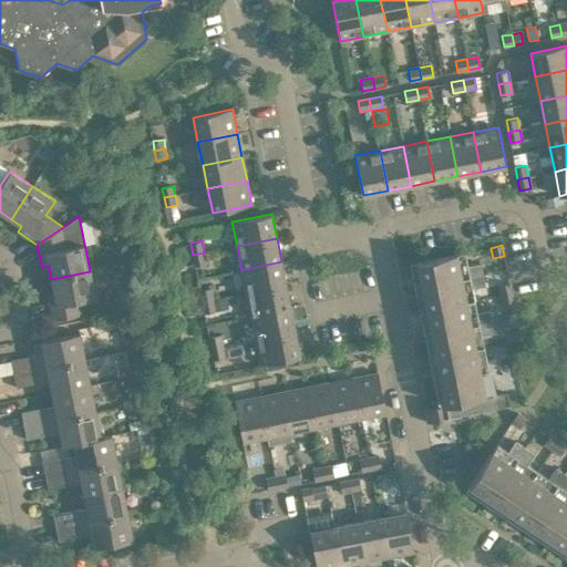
[(195,266),(206,264),(204,253),(193,255),(195,266)]
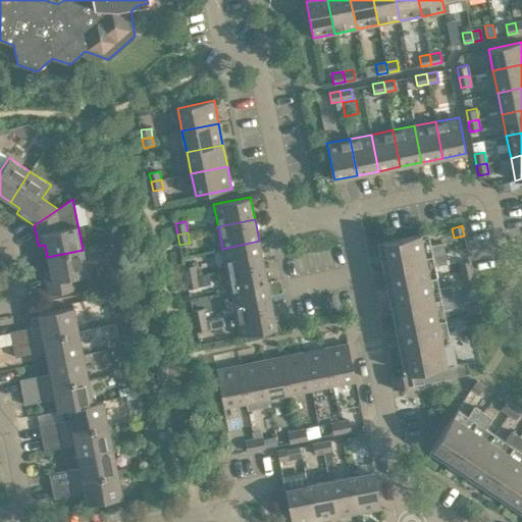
[(383,242),(384,246),(410,372),(390,376),(394,388),(469,373),(467,362),(455,364),(444,308),(456,306),(452,285),(439,288),(434,265),(447,262),(442,242),(430,245),(428,232),(383,242)]
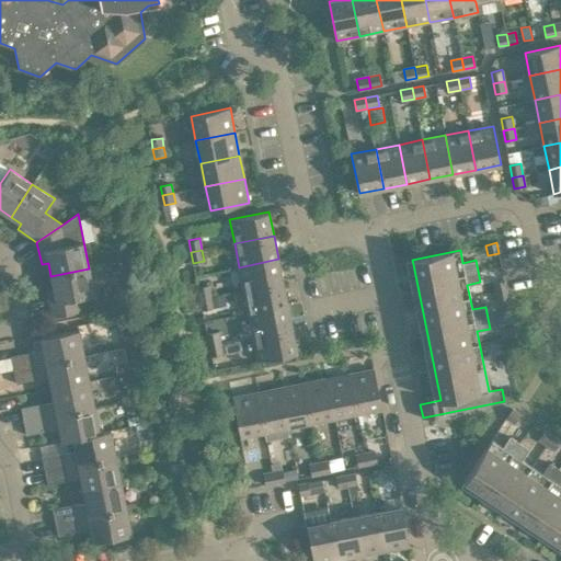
[(278,259),(239,267),(243,290),(283,283),(278,259)]
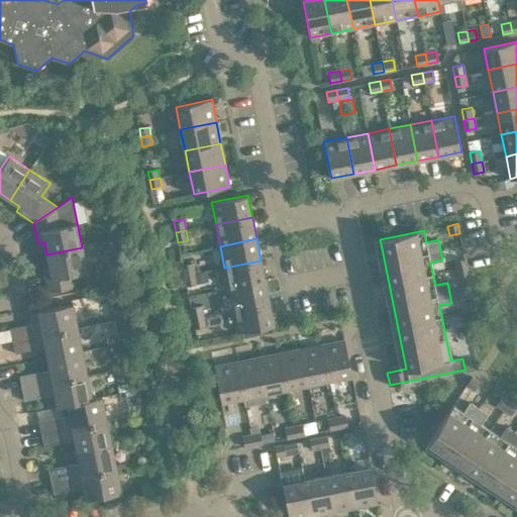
[(72,275),(87,272),(82,247),(46,254),(48,266),(42,268),(47,292),(74,287),(72,275)]
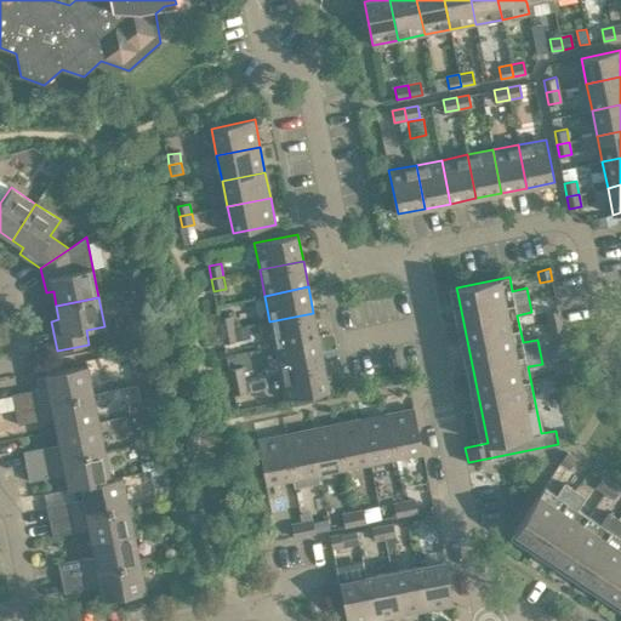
[(558,311),(546,313),(548,324),(560,322),(558,311)]
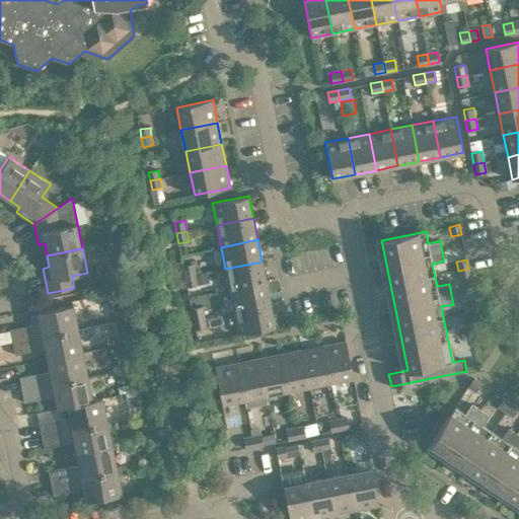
[(230,290),(266,283),(262,262),(225,269),(230,290)]
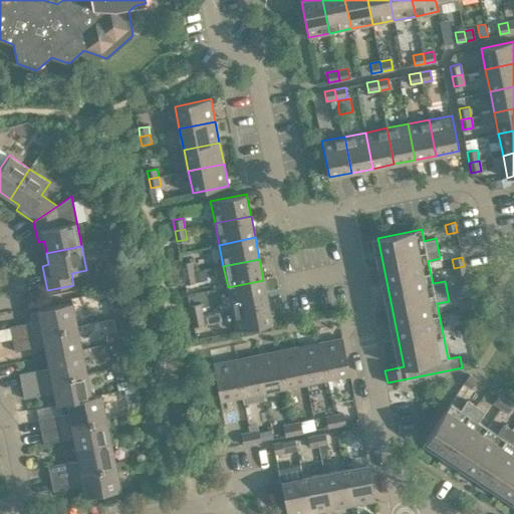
[(192,261),(182,263),(184,274),(194,272),(192,261)]
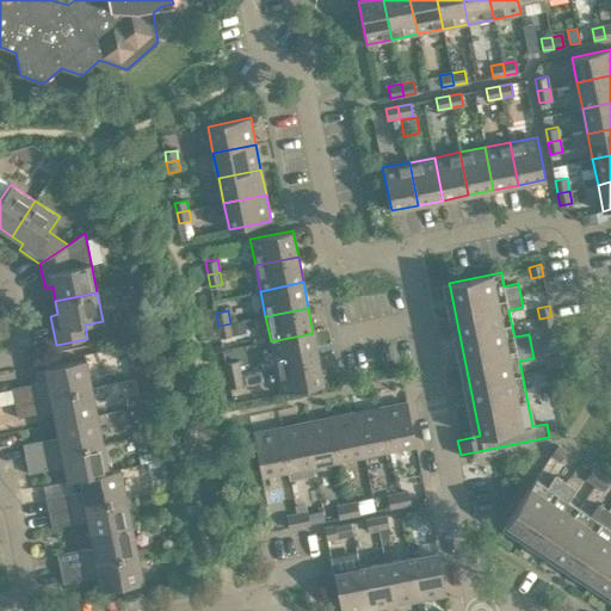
[(542,328),(554,326),(551,316),(539,319),(542,328)]
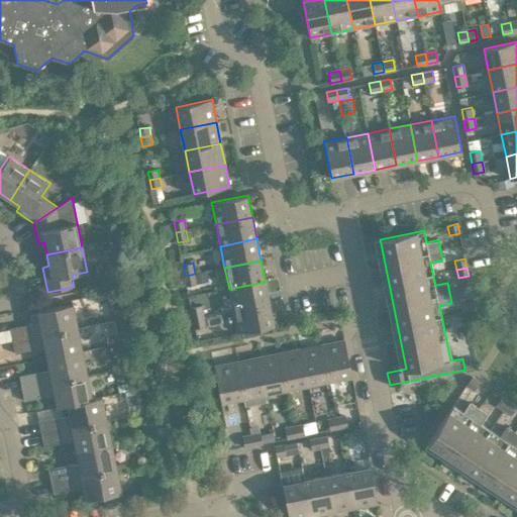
[(206,272),(195,274),(197,284),(208,282),(206,272)]
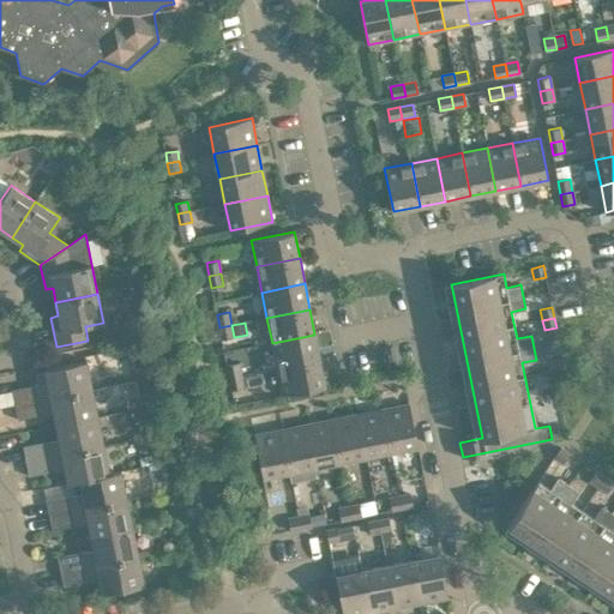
[(222,339),(234,337),(232,325),(220,327),(222,339)]
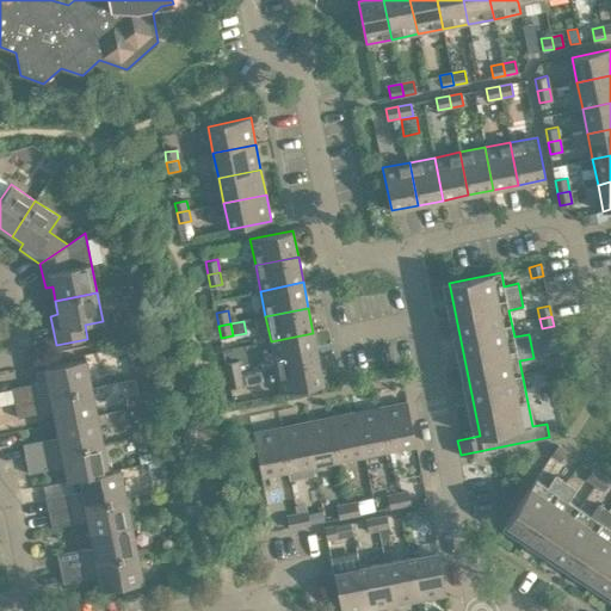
[(276,366),(319,358),(313,333),(271,341),(276,366)]
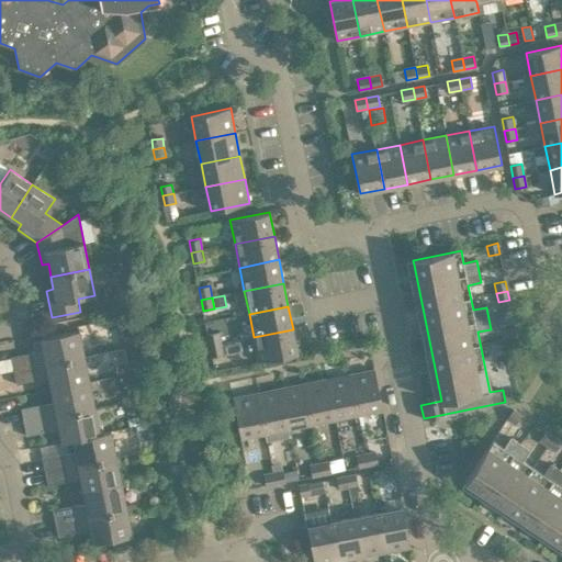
[(512,313),(498,316),(499,325),(514,323),(512,313)]
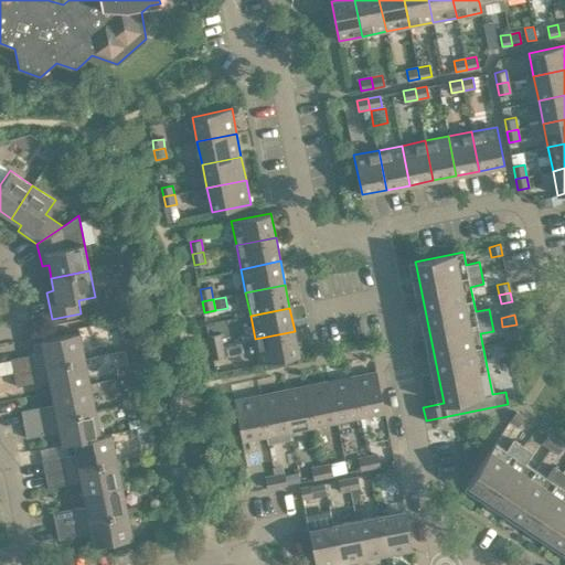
[(518,329),(507,331),(509,341),(520,339),(518,329)]
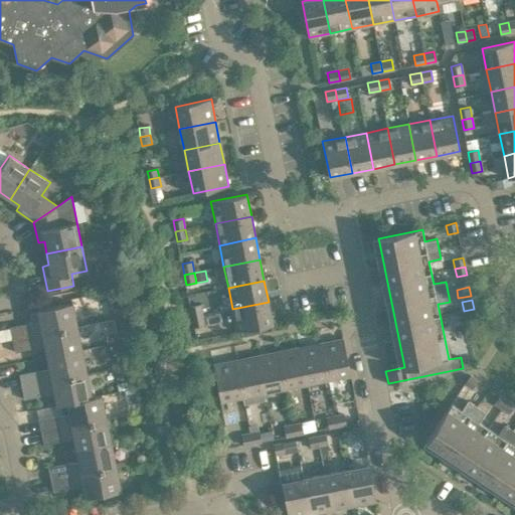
[(236,331),(273,324),(269,302),(232,309),(236,331)]
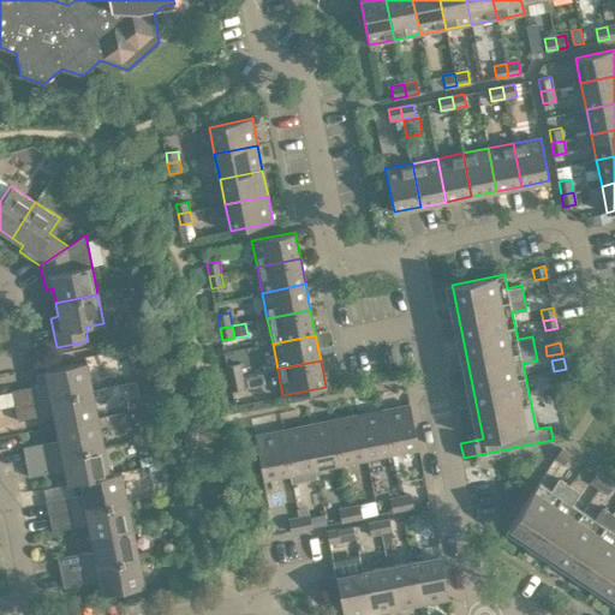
[(47,383),(12,390),(15,405),(93,390),(87,362),(45,370),(47,383)]
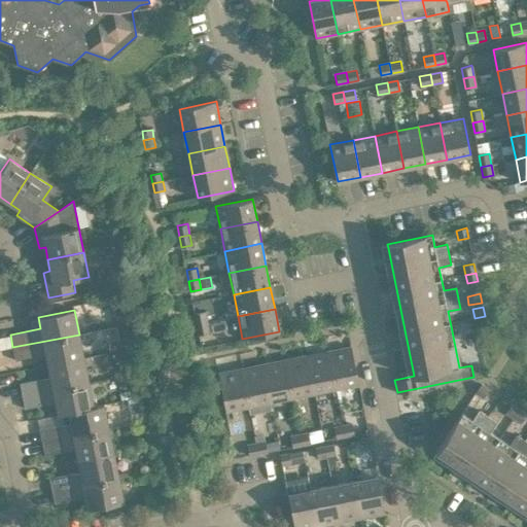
[(205,311),(195,313),(198,324),(207,322),(205,311)]
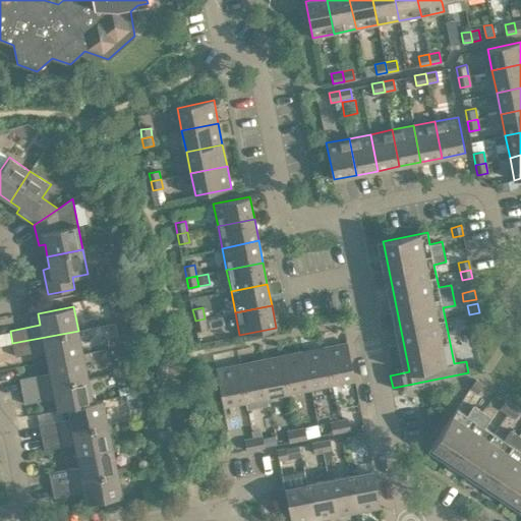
[(197,331),(208,329),(205,319),(195,321),(197,331)]
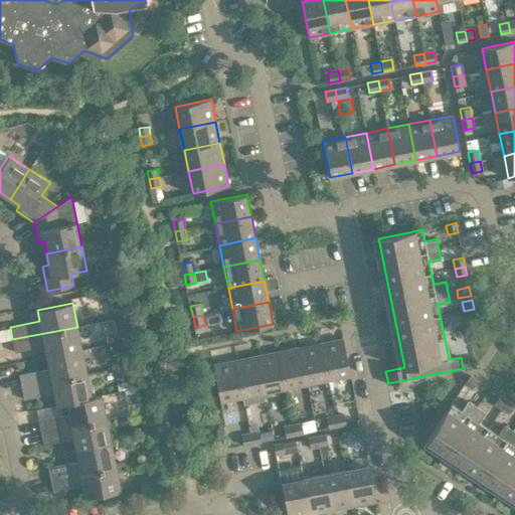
[(15,352),(44,346),(46,357),(82,350),(77,327),(12,339),(15,352)]
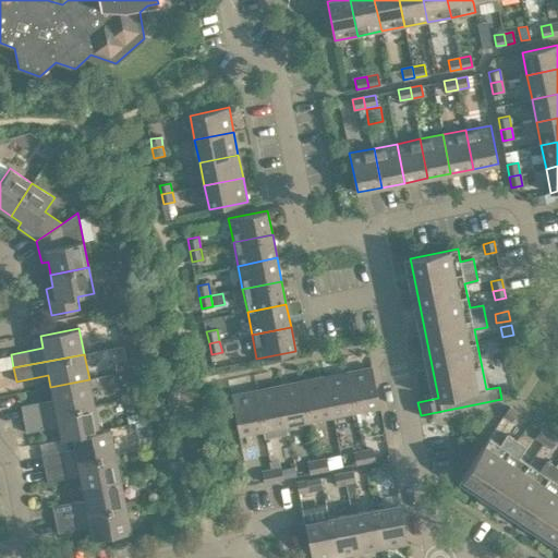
[(379,405),(372,366),(348,372),(355,410),(379,405)]
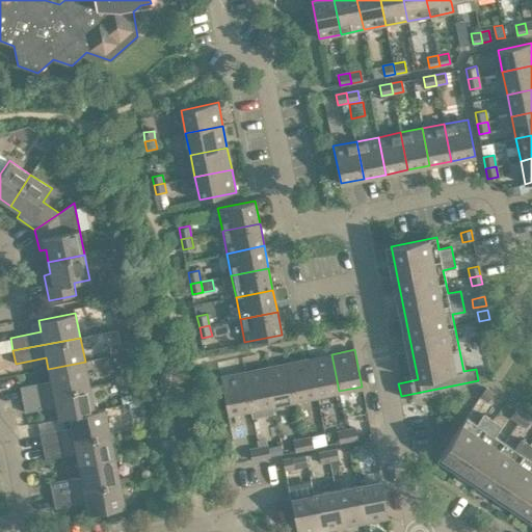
[(310,358),(317,396),(339,391),(331,354),(310,358)]
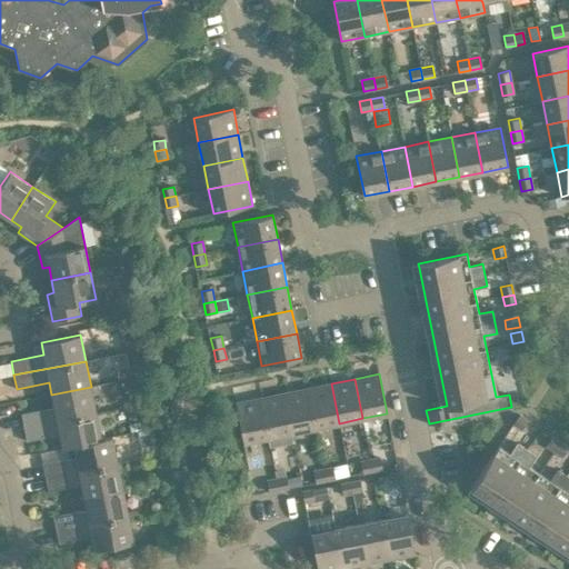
[(308,388),(316,428),(339,423),(331,383),(308,388)]
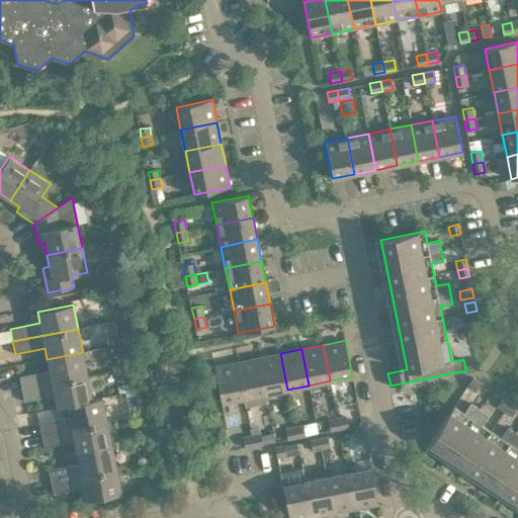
[(49,370),(19,376),(22,389),(87,376),(83,352),(47,359),(49,370)]
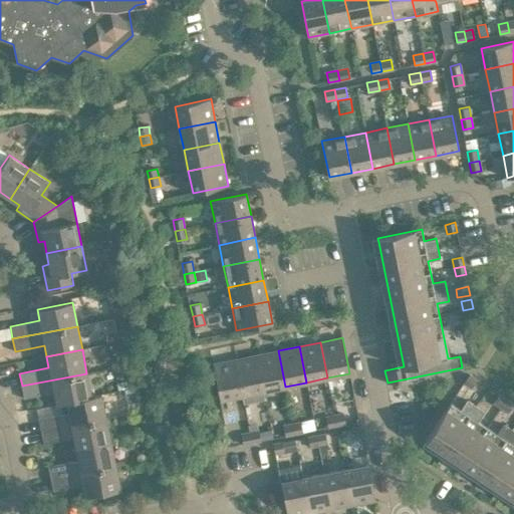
[(256,354),(264,391),(285,387),(278,350),(256,354)]
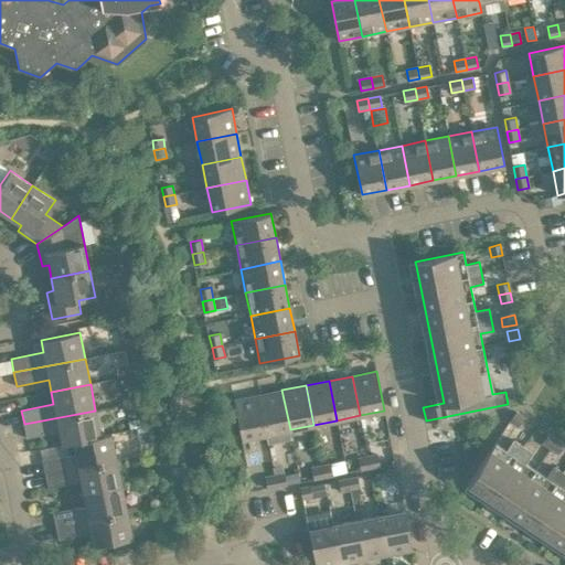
[(258,395),(267,434),(290,429),(281,390),(258,395)]
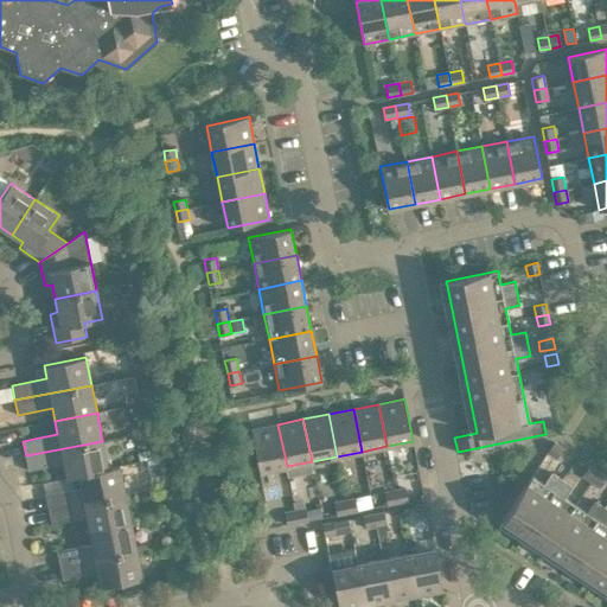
[(251,429),(260,472),(287,466),(278,425),(251,429)]
